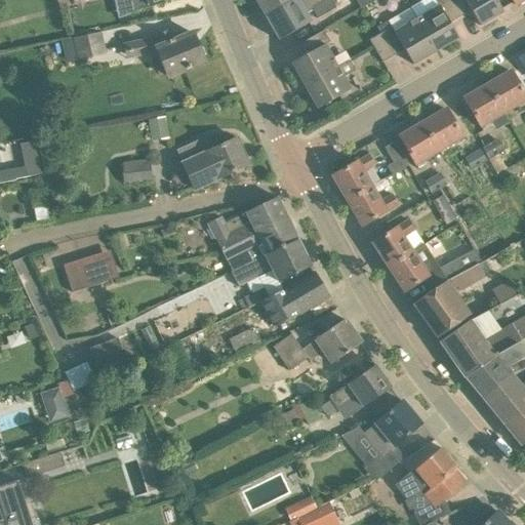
[(129,0),(134,13),(151,7),(170,0),(129,0)]
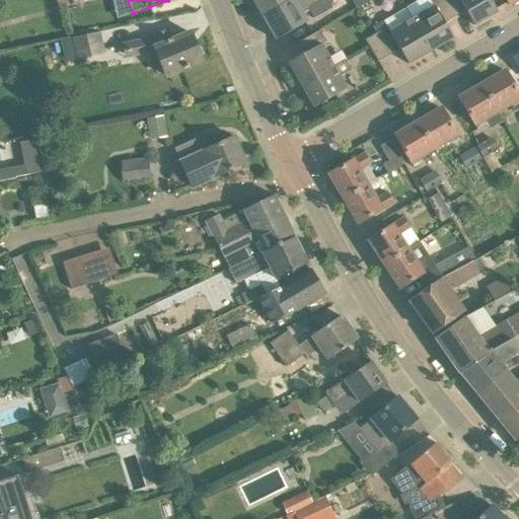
[(251,0),(262,17),(291,0),(251,0)]
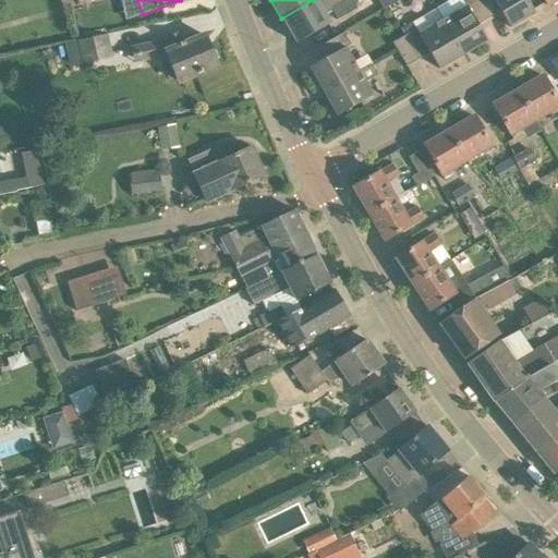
[(325,14),(351,0),(350,0),(313,0),(281,19),(295,44),(330,24),(325,14)]
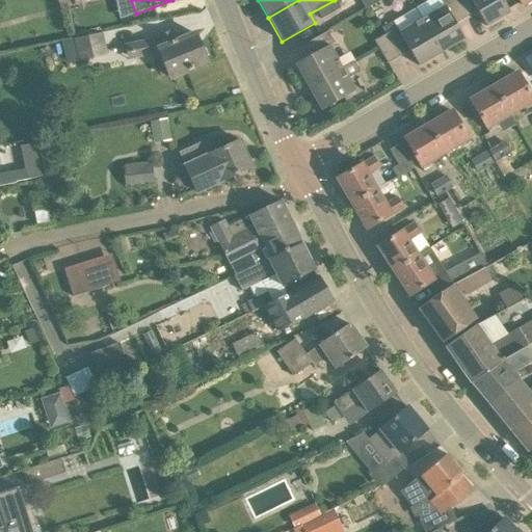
[(358,0),(365,9),(380,0),(358,0)]
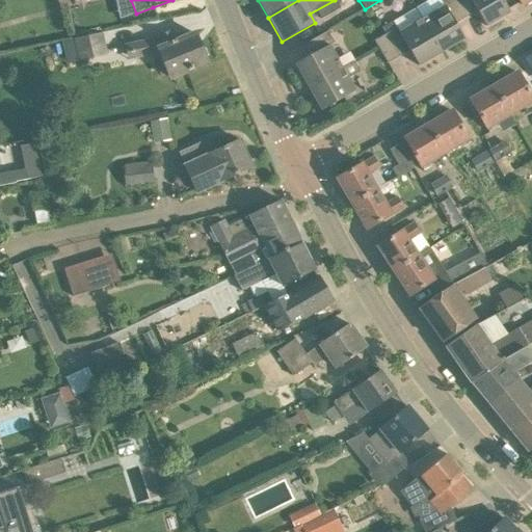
[(390,0),(379,6),(388,21),(414,7),(408,0),(390,0)]
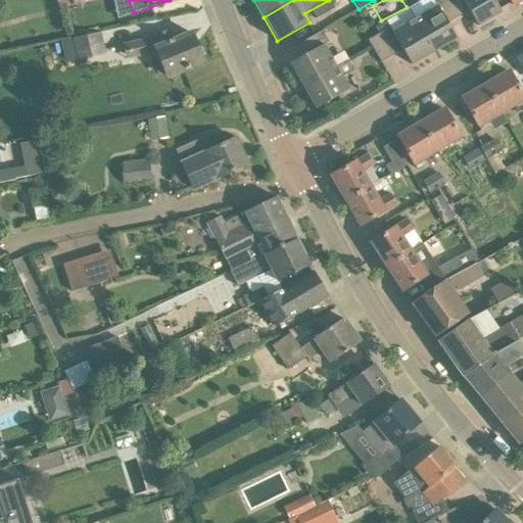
[(415,19),(434,52),(457,39),(447,25),(459,17),(447,0),(431,0),(436,7),(415,19)]
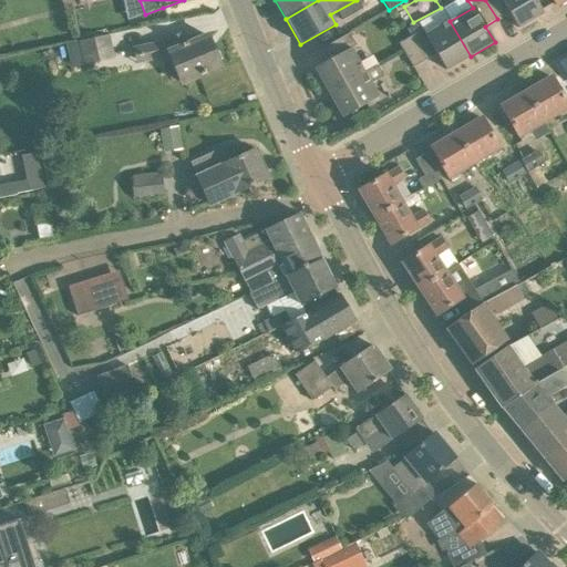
[(485,0),(497,19),(508,12),(518,29),(544,14),(535,0),(485,0)]
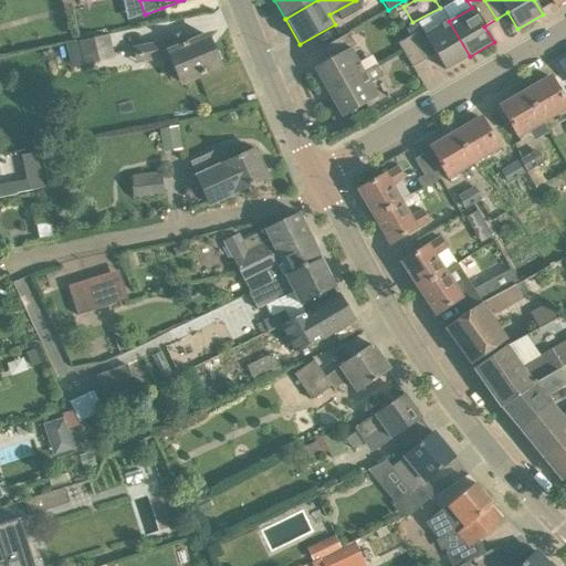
[(446,71),(470,56),(449,21),(425,35),(422,30),(410,38),(425,62),(436,54),(446,71)]
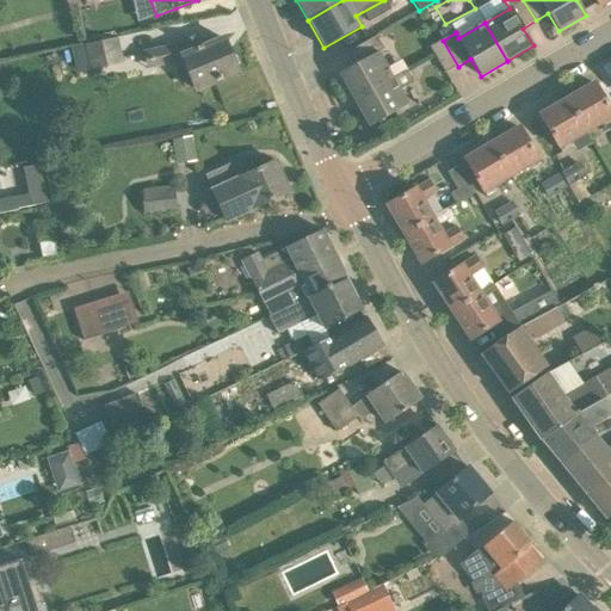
[(181,63),(193,92),(238,74),(224,39),(202,49),(196,36),(176,47),(148,53),(154,69),(181,63)]
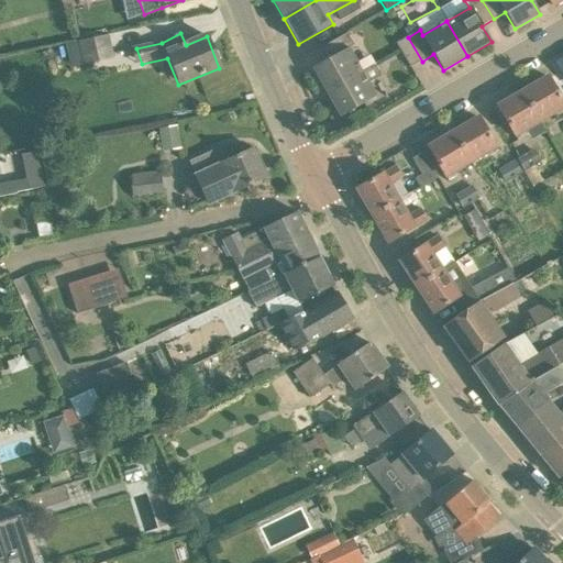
[(354,46),(346,34),(322,47),(329,59),(312,69),(327,94),(362,74),(349,50),(354,46)]
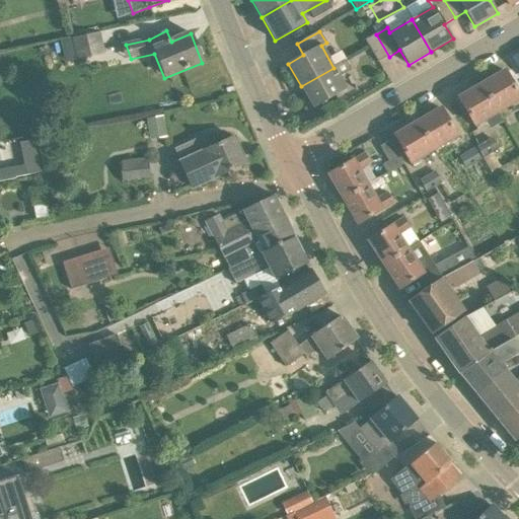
[(105,55),(100,32),(69,40),(74,62),(105,55)]
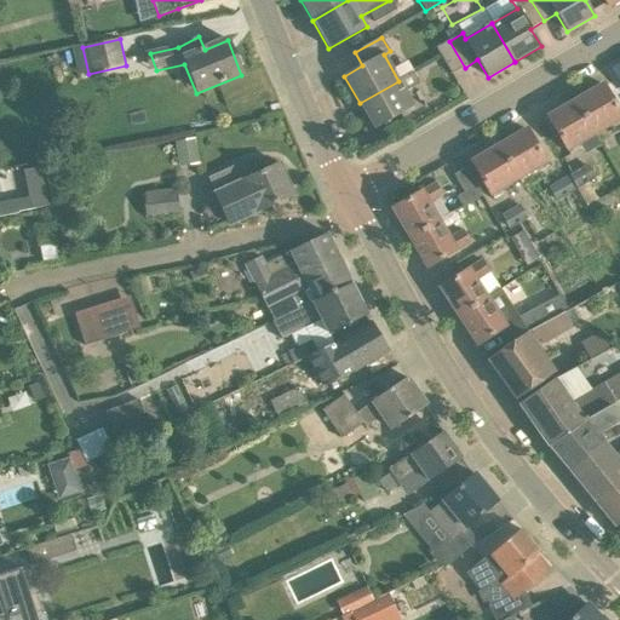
[(449,41),(436,49),(452,75),(465,68),(449,41)]
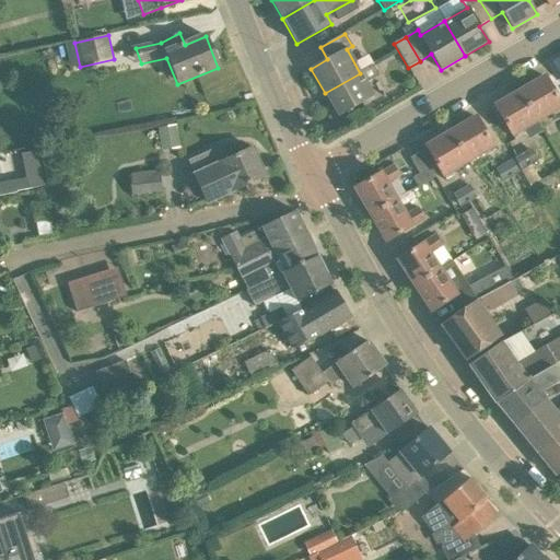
[(373,66),(360,73),(325,93),(339,117),(374,97),(366,83),(378,77),(373,66)]
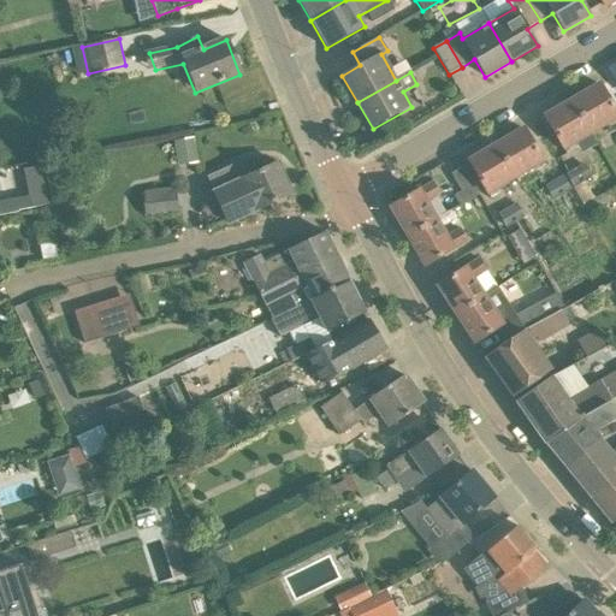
[(592,136),(615,122),(615,113),(599,86),(572,101),(592,136)]
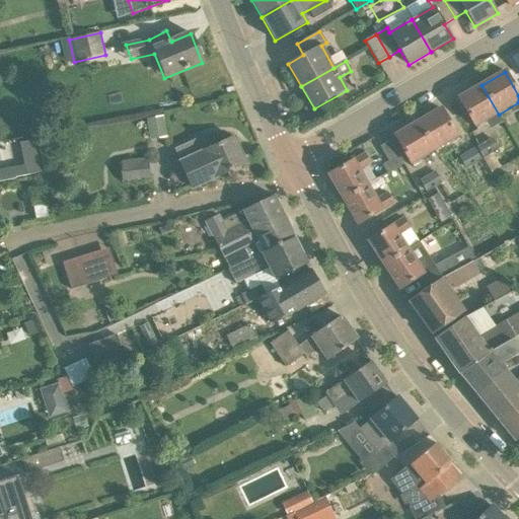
[(458,99),(475,129),(499,115),(482,85),(458,99)]
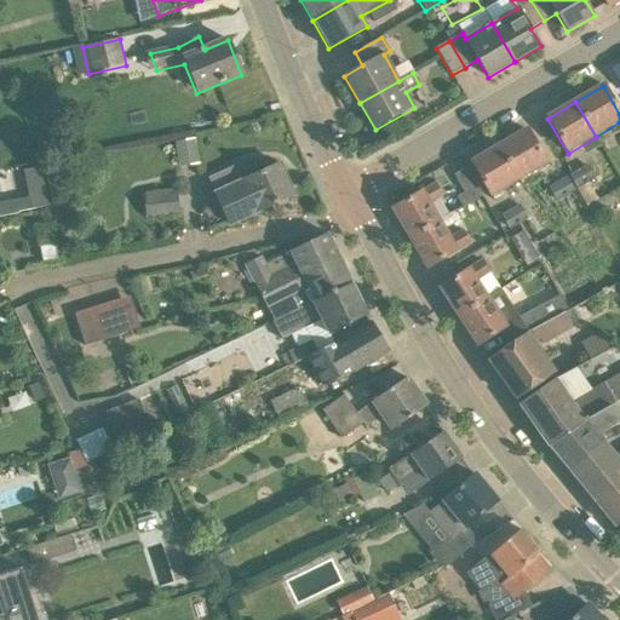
[(520,182),(547,166),(527,131),(499,147),(520,182)]
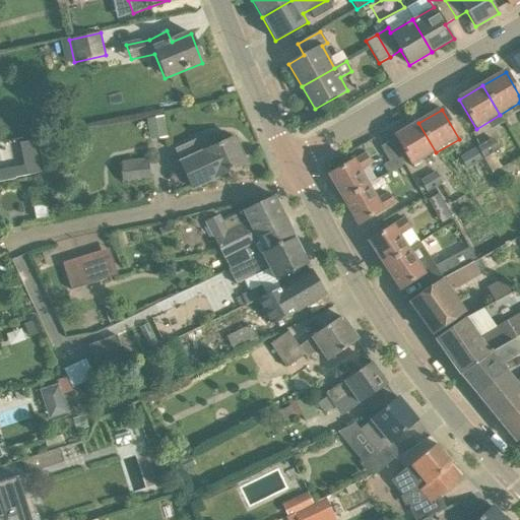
[(149,141),(166,138),(167,138),(164,117),(146,120),(149,141)]
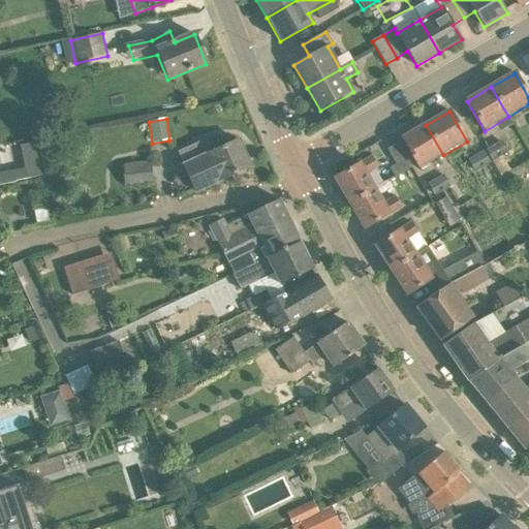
[(402,139),(419,168),(443,155),(426,125),(402,139)]
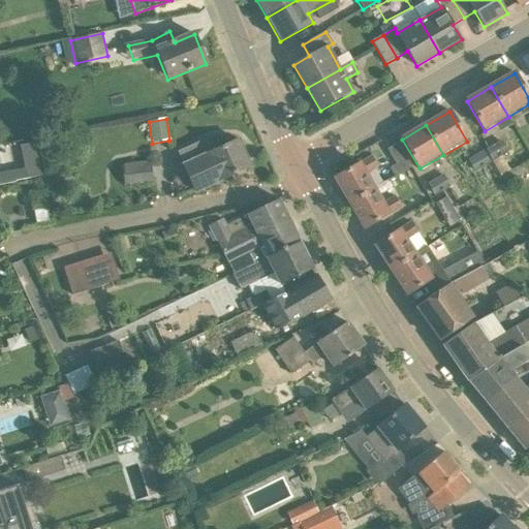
[(209,137),(178,152),(183,163),(183,164),(190,180),(196,192),(251,167),(239,141),(215,151),(209,137)]
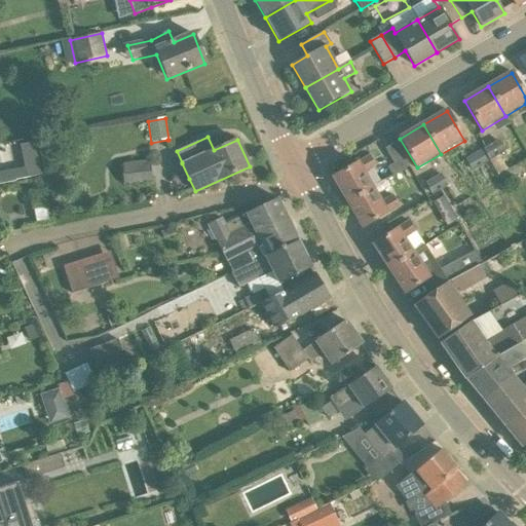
[(505,152),(498,140),(483,149),(490,161),(505,152)]
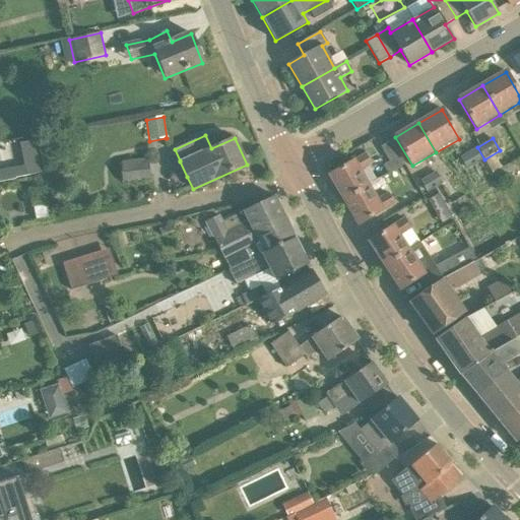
[(460,157),(467,170),(481,160),(475,149),(460,157)]
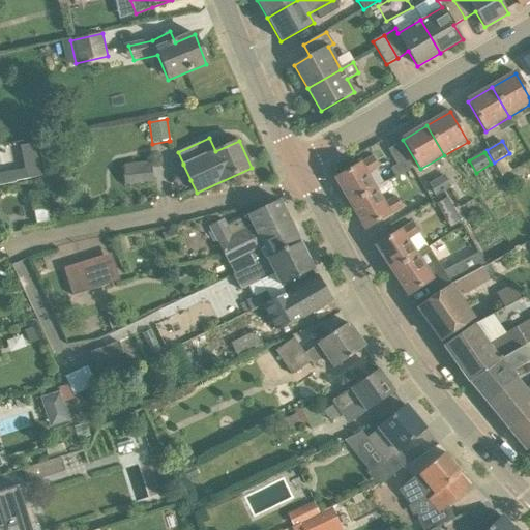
[(36,156),(30,158),(31,168),(25,169),(27,178),(40,176),(36,156)]
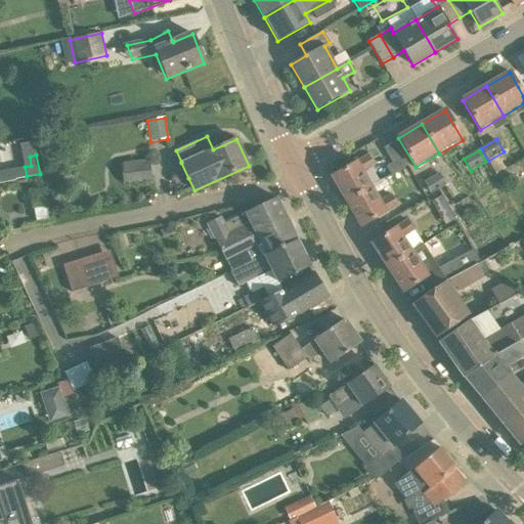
[(368,156),(333,177),(340,189),(337,191),(344,203),(370,187),(362,174),(375,166),(368,156)]
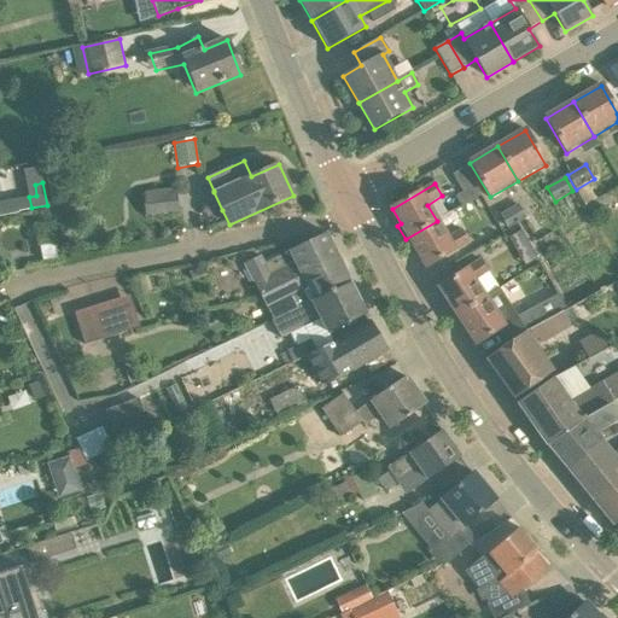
[(465,205),(482,196),(477,187),(460,197),(465,205)]
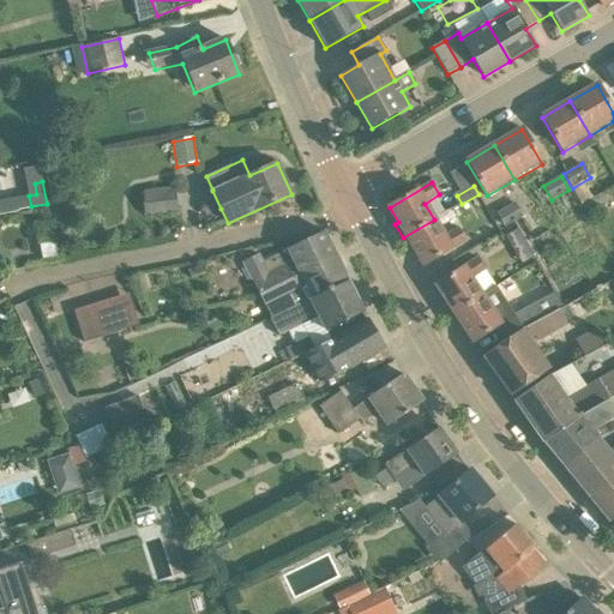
[(142,196),(144,215),(173,212),(172,192),(142,196)]
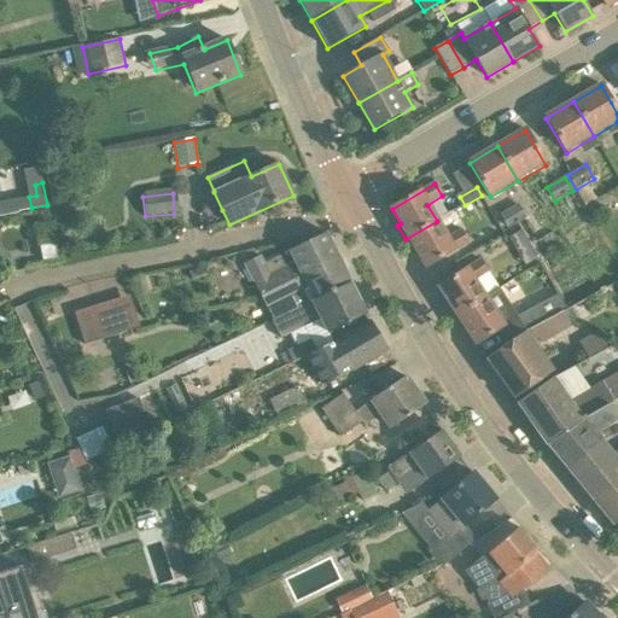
[(518,204),(500,215),(508,229),(526,220),(518,204)]
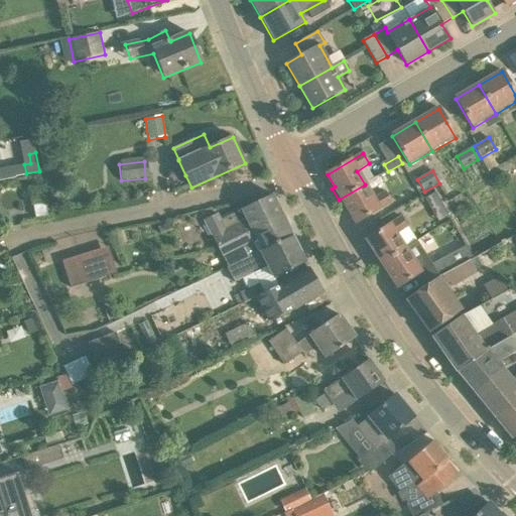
[(356,223),(392,203),(384,189),(372,198),(365,184),(339,200),(346,213),(349,211),(356,223)]
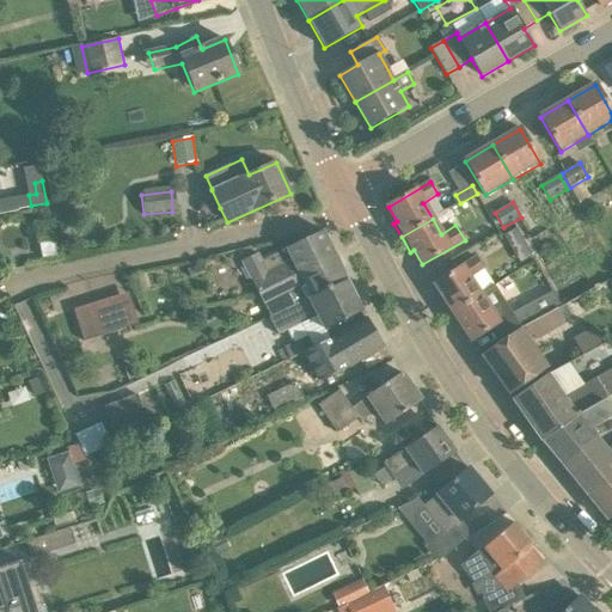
[(516,228),(505,236),(512,249),(524,242),(516,228)]
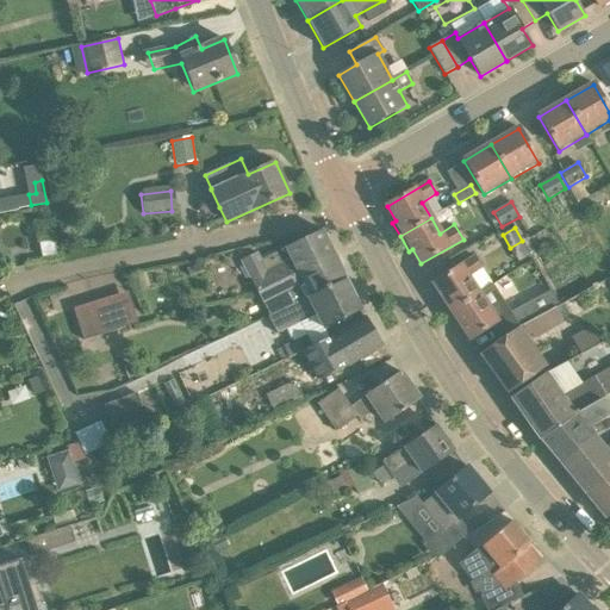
[(257,293),(332,254),(321,231),(286,249),(292,260),(282,265),(277,254),(261,261),(257,254),(242,261),(257,293)]
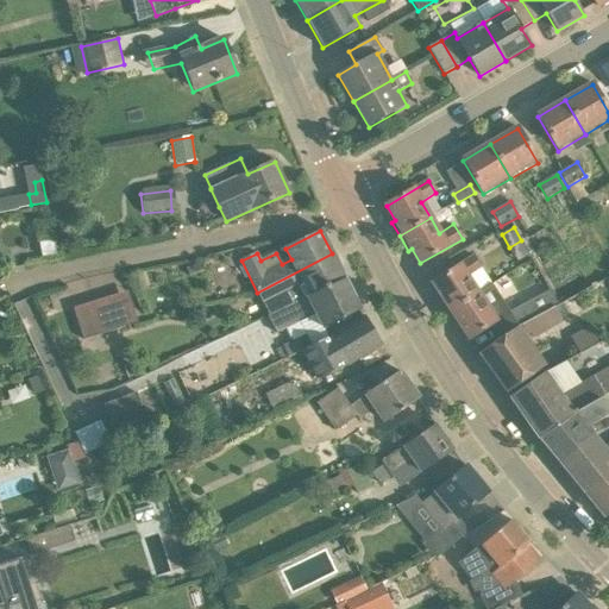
[(43,258),(57,255),(54,240),(39,243),(43,258)]
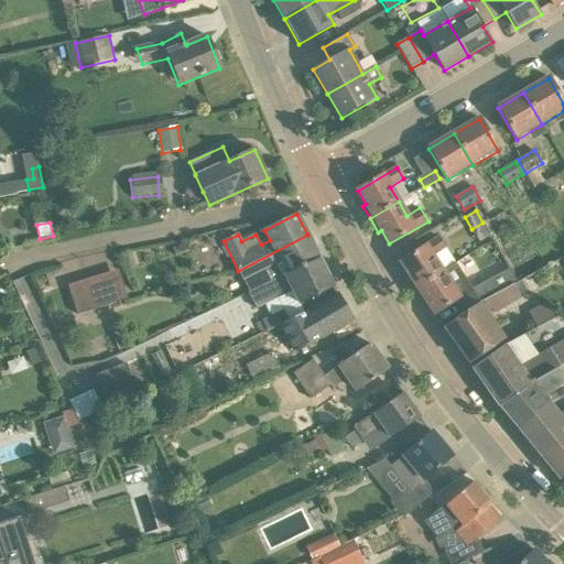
[(320,259),(307,235),(238,271),(250,294),(320,259)]
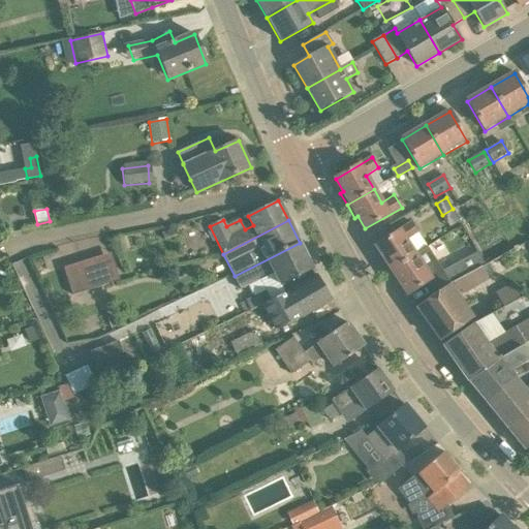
[(418,234),(411,223),(376,246),(384,258),(381,260),(390,274),(417,256),(408,241),(418,234)]
